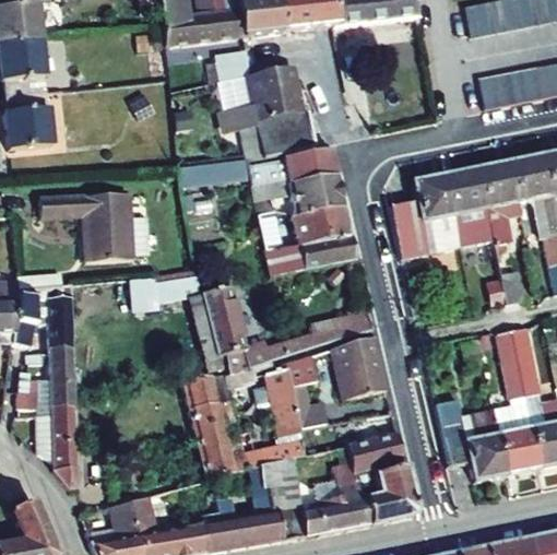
[(0,0),(0,43),(40,39),(36,2),(50,1),(50,0),(0,0)]
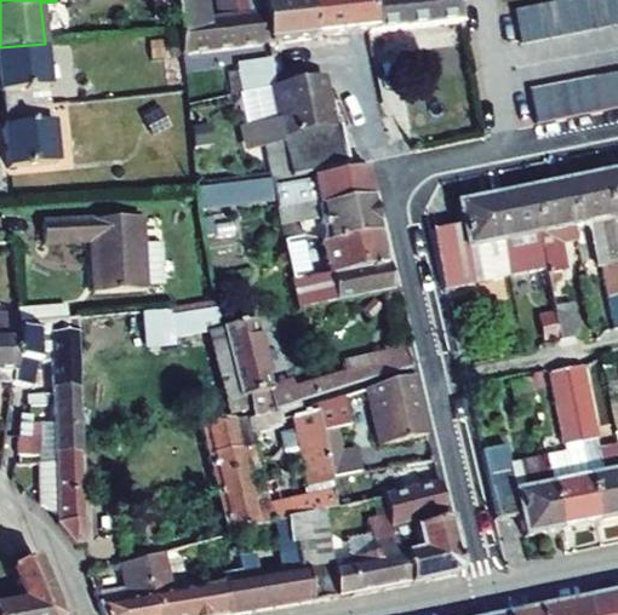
[(149,0),(150,16),(171,15),(170,0),(149,0)]
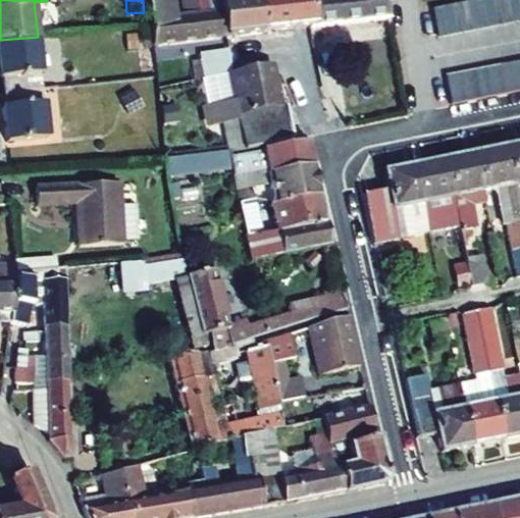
[(148,0),(153,42),(180,39),(177,14),(175,0),(148,0)]
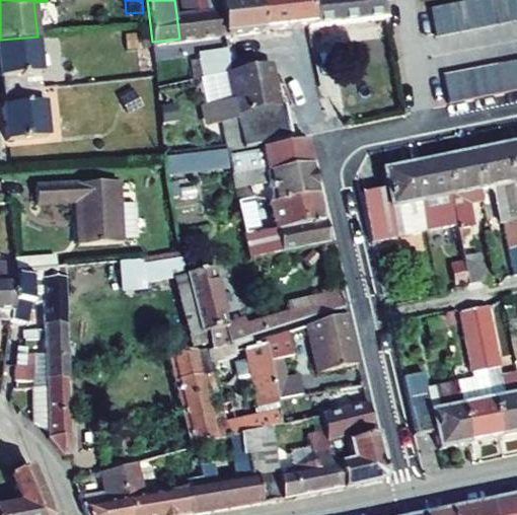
[(179,39),(226,33),(220,0),(198,0),(200,11),(183,12),(176,14),(179,39)]
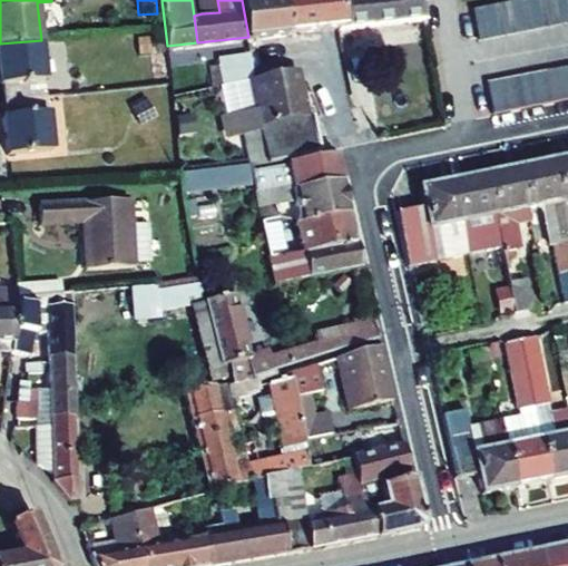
[(219,12),(217,0),(199,0),(202,13),(219,12)]
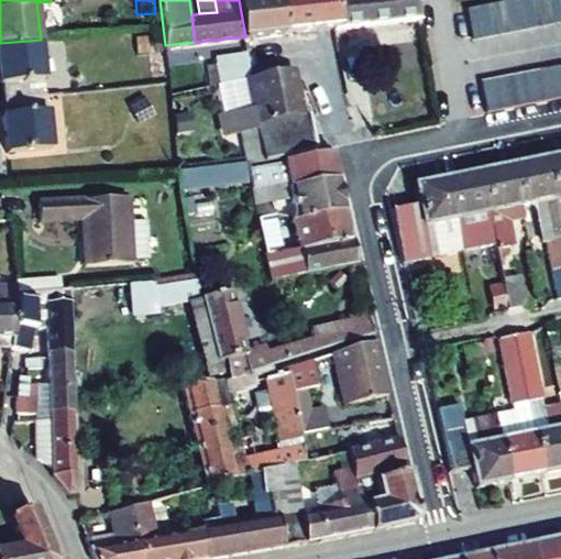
[(239,0),(245,36),(285,32),(287,32),(283,0),(239,0)]
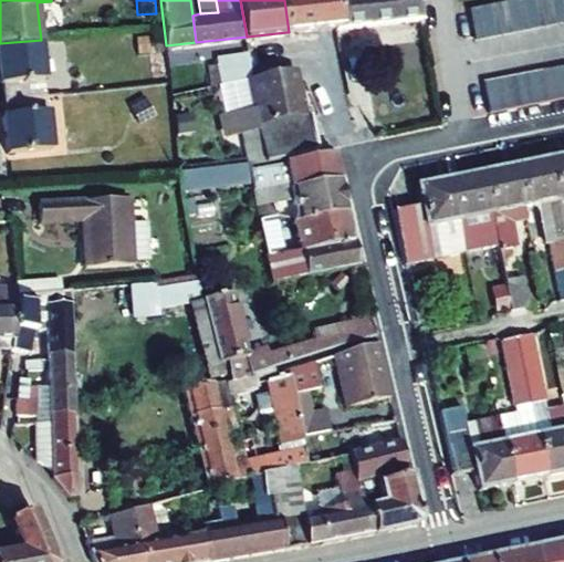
[(320,28),(315,0),(284,0),(289,32),(320,28)]
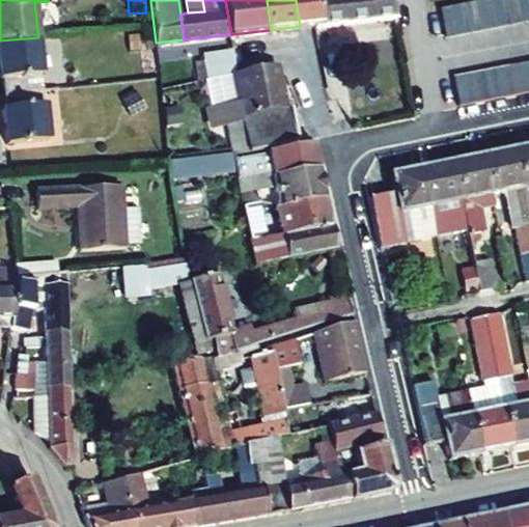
[(296,0),(300,26),(318,24),(314,0),(296,0)]
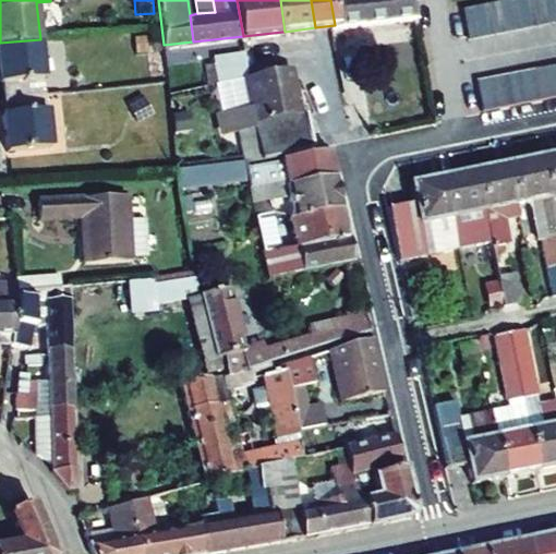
[(330,0),(335,25),(417,15),(413,0),(330,0)]
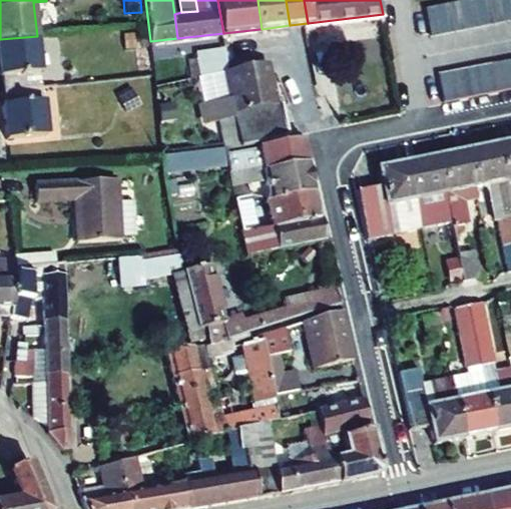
[(470,26),(465,0),(456,0),(452,1),(458,28),(470,26)]
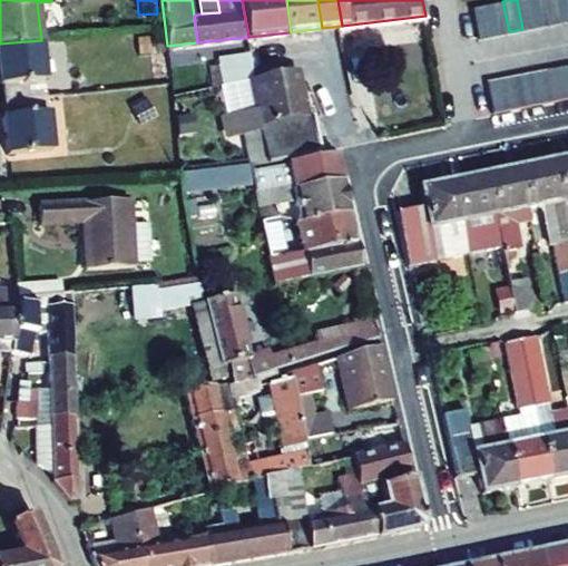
[(538,26),(531,0),(517,0),(522,29),(538,26)]
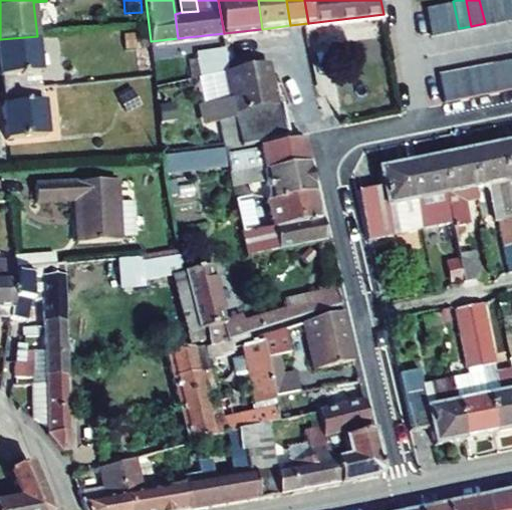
[(498,20),(493,0),(479,0),(485,23),(498,20)]
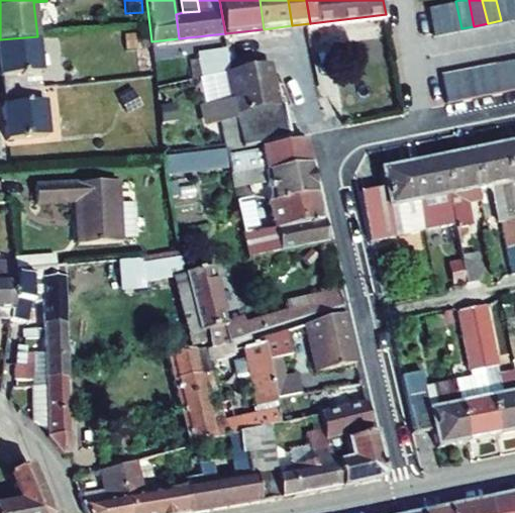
[(496,0),(501,20),(514,18),(510,0),(496,0)]
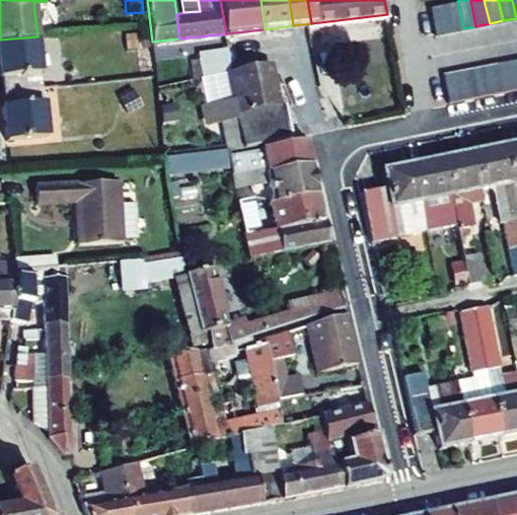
[(457,1),(444,3),(450,31),(463,28),(457,1)]
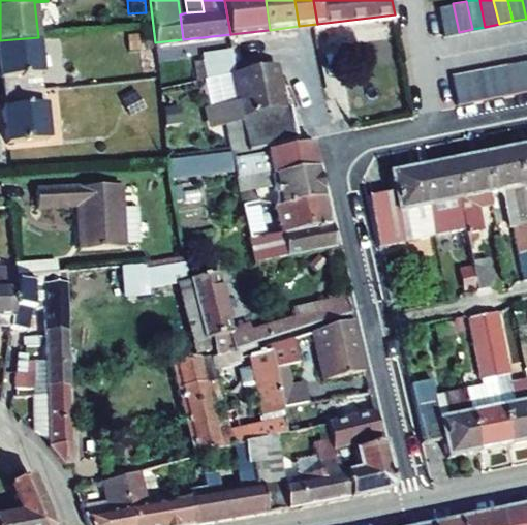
[(459,32),(453,3),(439,6),(444,35),(459,32)]
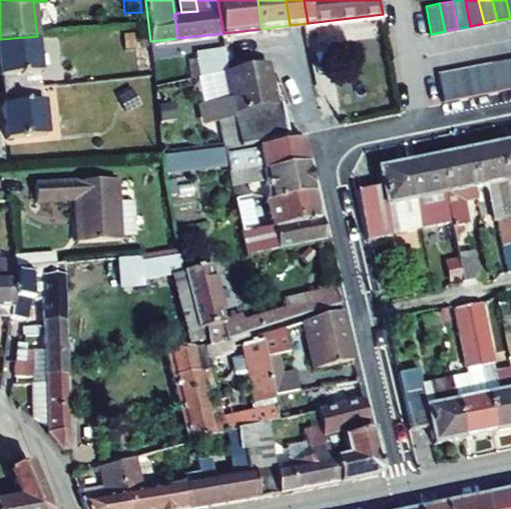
[(135,31),(125,32),(126,46),(136,45),(135,31)]
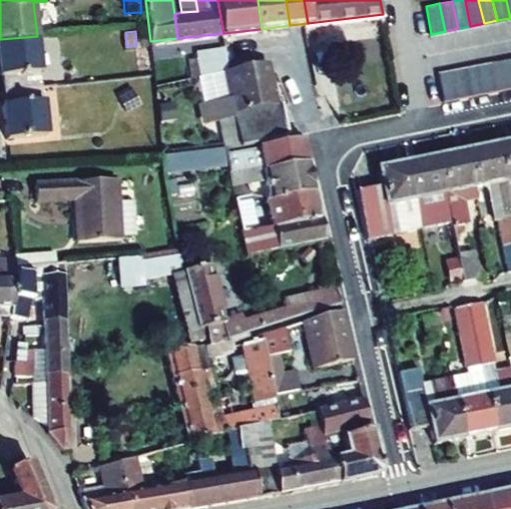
[(37,36),(0,39),(0,67),(1,73),(3,73),(4,88),(42,84),(37,36)]
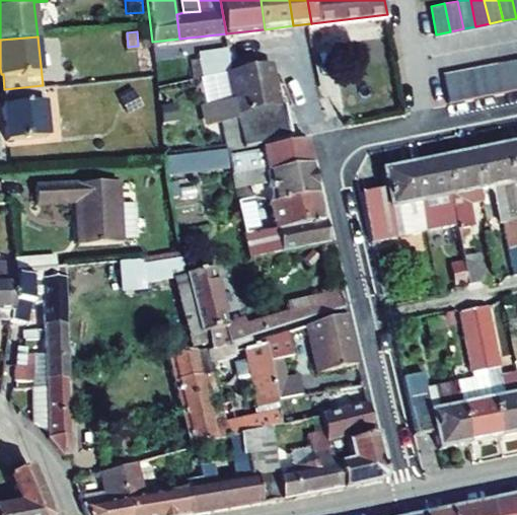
[(229,53),(228,46),(200,50),(201,57),(229,53)]
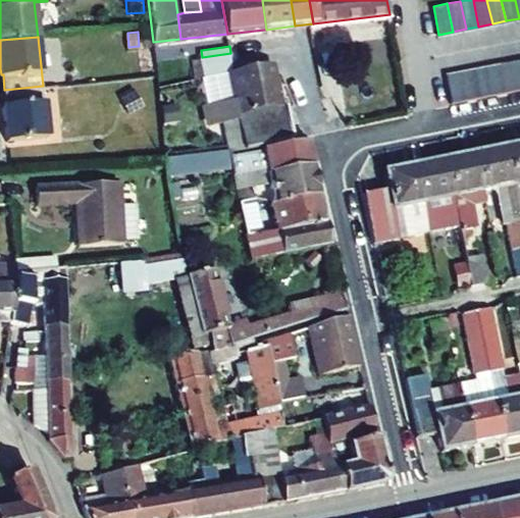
[(232,69),(230,53),(202,57),(204,75),(229,70),(232,69)]
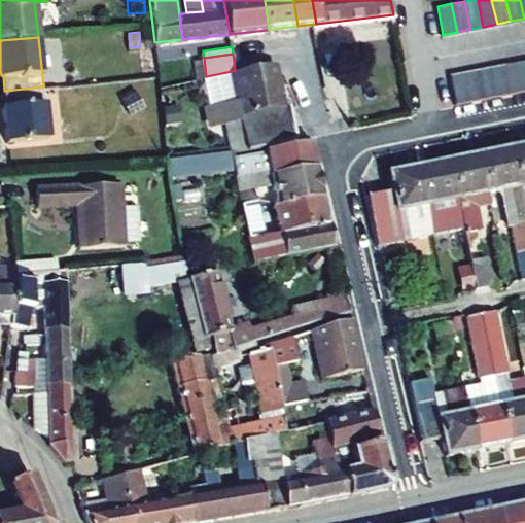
[(523,90),(518,61),(504,64),(510,92),(523,90)]
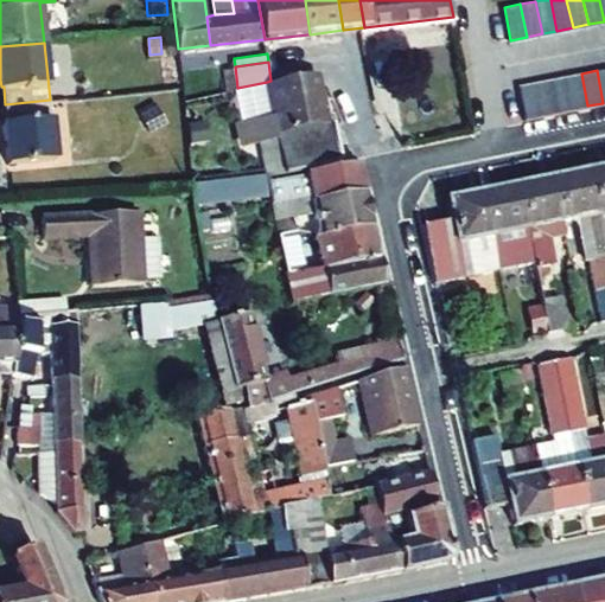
[(286,170),(276,133),(328,122),(318,71),(271,81),(267,82),(274,114),(241,121),(244,142),(261,139),(267,172),(286,170)]
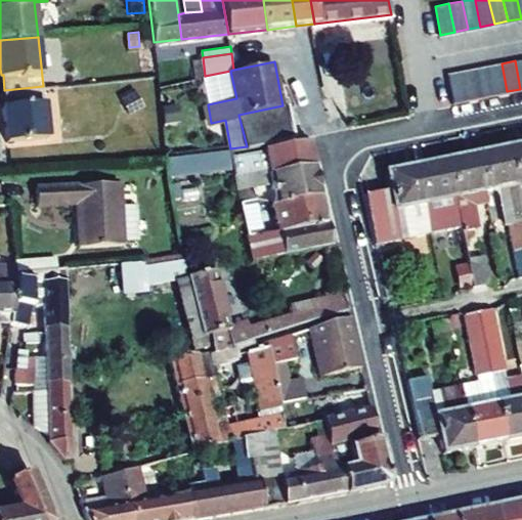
[(507,91),(502,63),(488,66),(493,94),(507,91)]
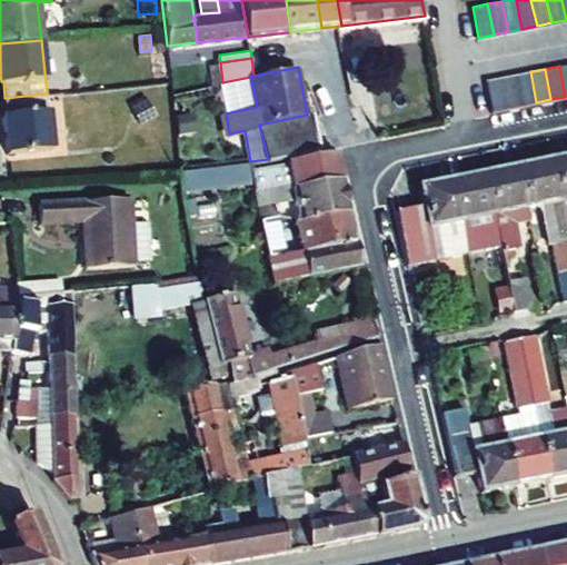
[(536,102),(530,71),(516,75),(521,105),(536,102)]
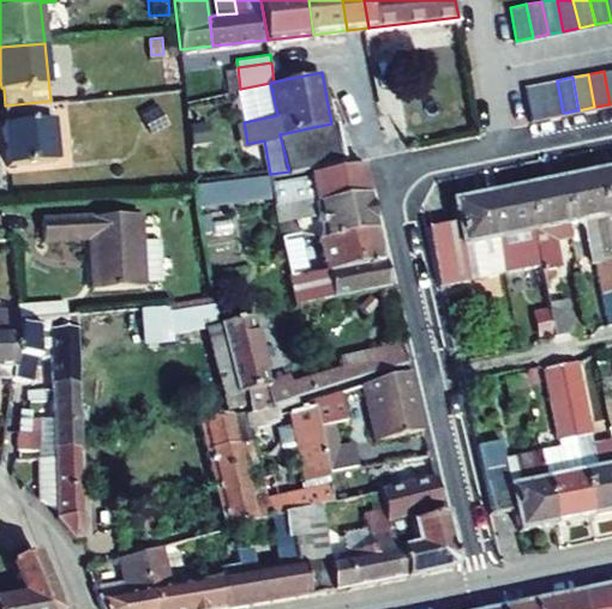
[(563,113),(557,80),(541,83),(547,116),(563,113)]
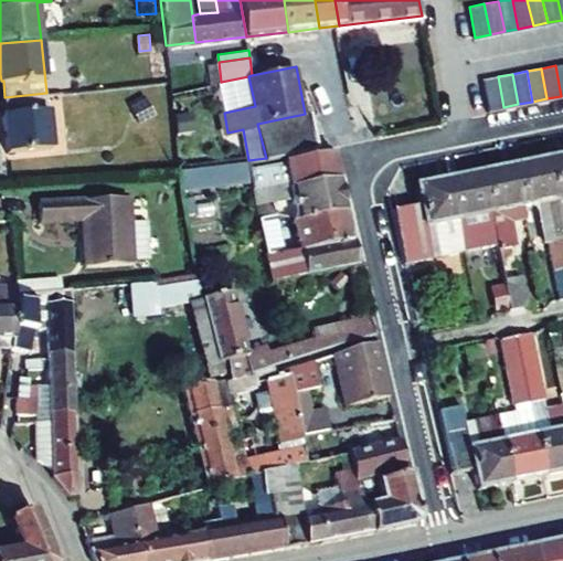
[(255,106),(248,76),(221,82),(220,82),(224,113),(255,106)]
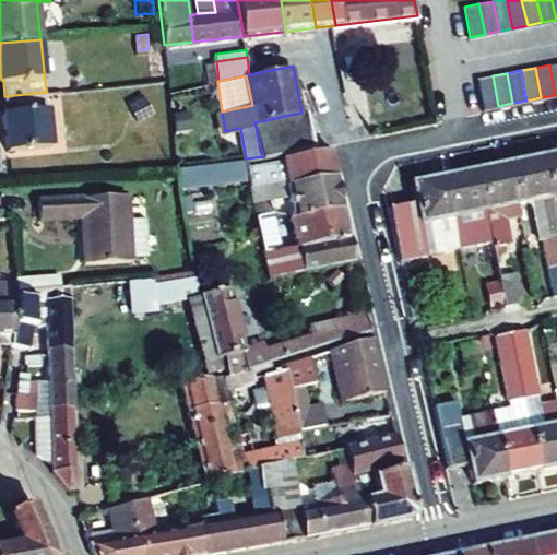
[(498,106),(493,75),(477,79),(484,109),(498,106)]
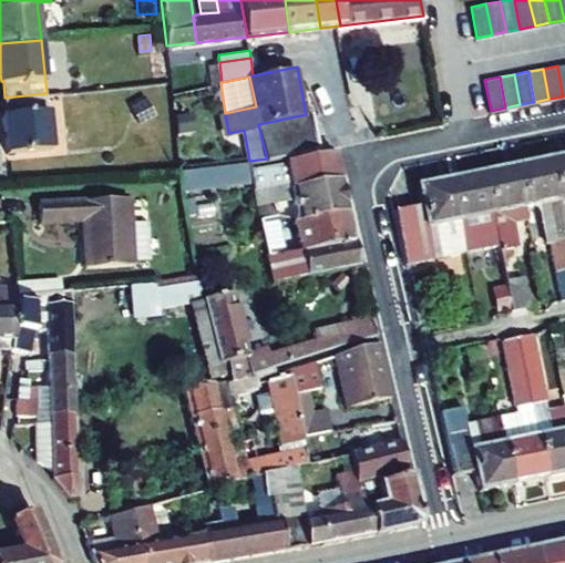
[(47,93),(4,98),(7,113),(3,113),(8,151),(52,147),(47,93)]
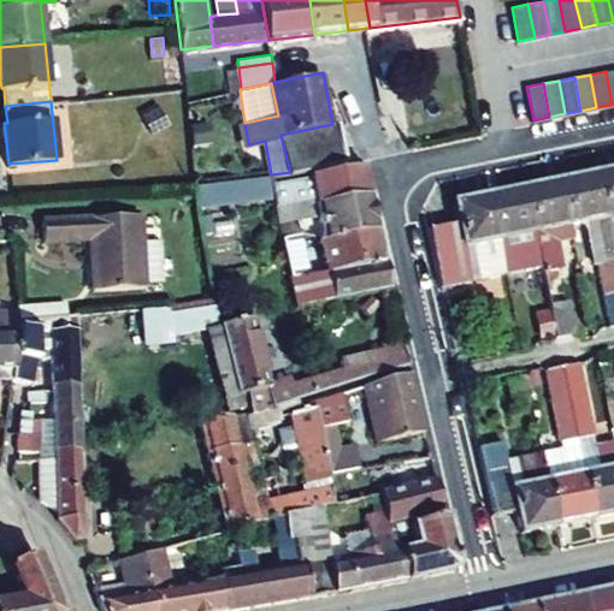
[(160,102),(142,111),(153,131),(170,123),(160,102)]
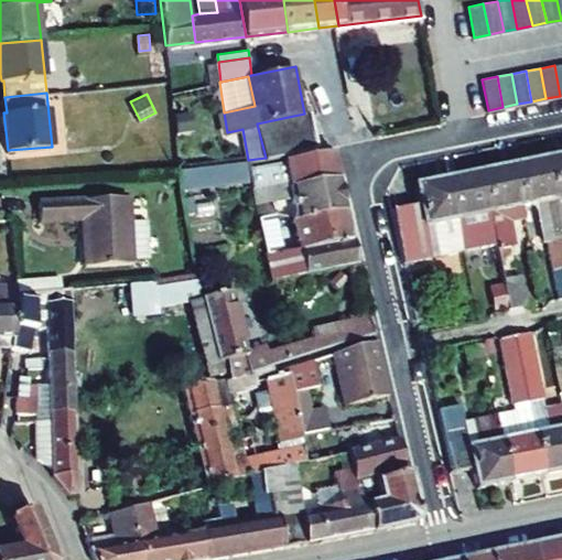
[(190,110),(179,111),(181,130),(192,129),(190,110)]
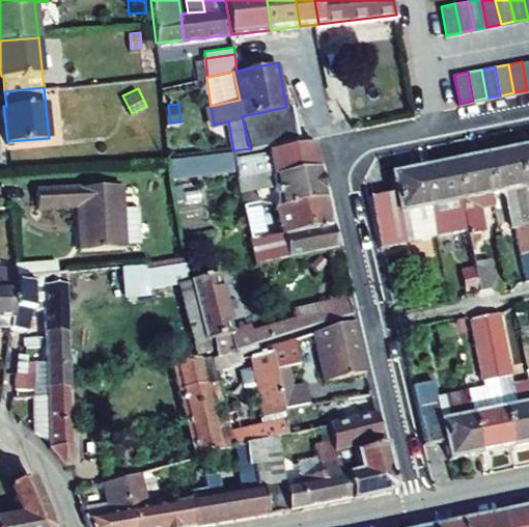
[(298,140),(290,106),(286,107),(242,116),(250,148),(298,140)]
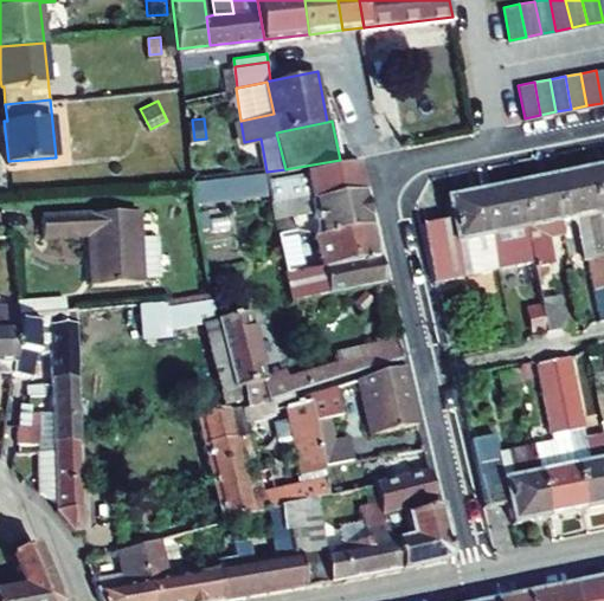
[(365,188),(358,161),(306,169),(307,173),(268,180),(269,191),(270,201),(312,194),(312,198),(365,188)]
